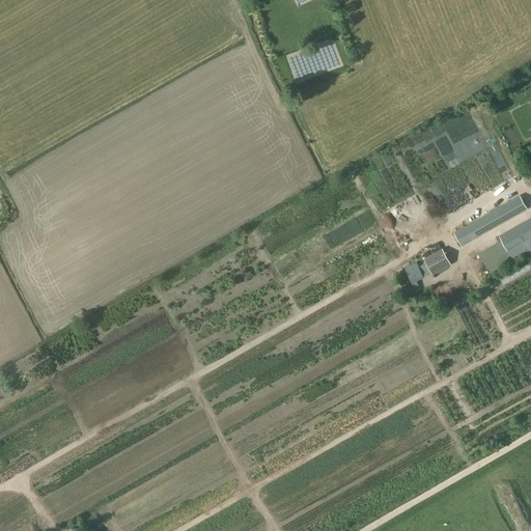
[(520,195),(454,232),(462,247),(527,210),(520,195)]
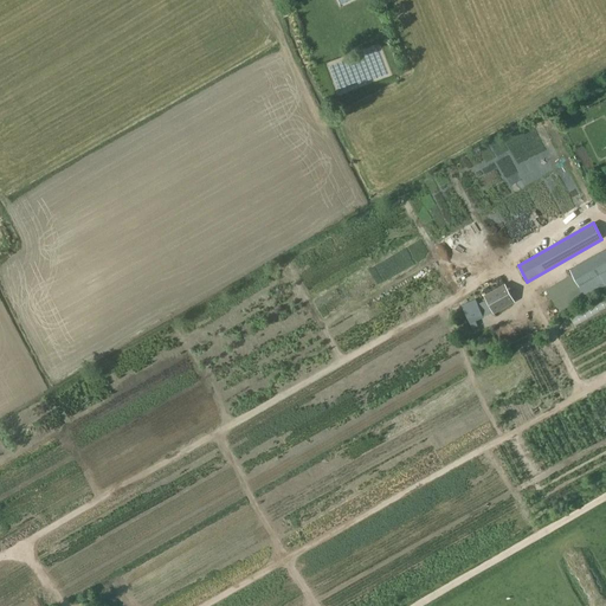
[(605,249),(569,270),(584,296),(605,283),(605,249)]
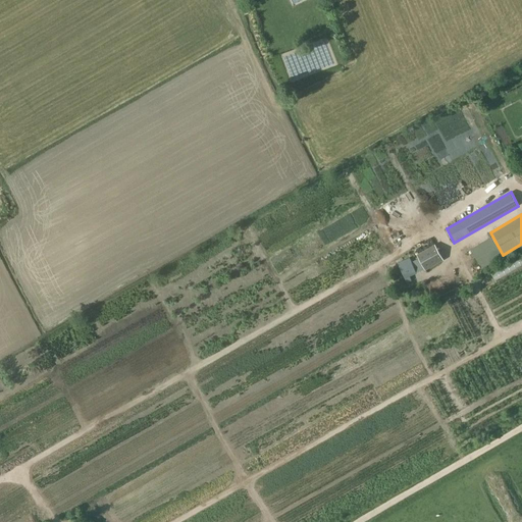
[(444,260),(435,244),(416,254),(425,270),(444,260)]
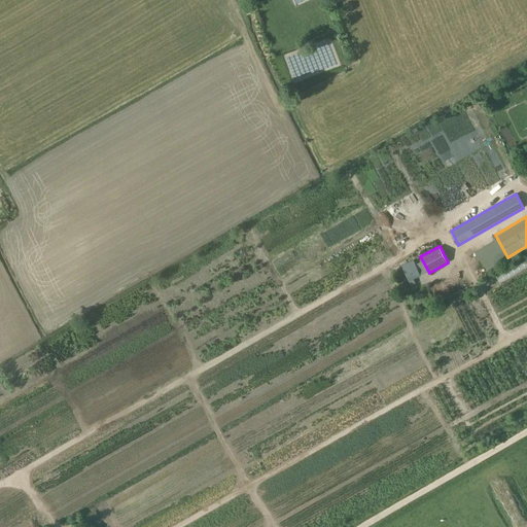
[(420,276),(414,261),(402,266),(411,285),(415,283),(413,279),(420,276)]
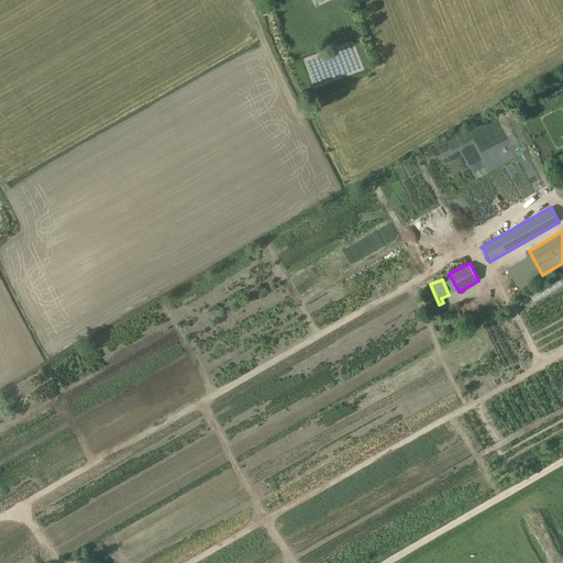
[(534,543),(542,553),(554,544),(545,534),(534,543)]
